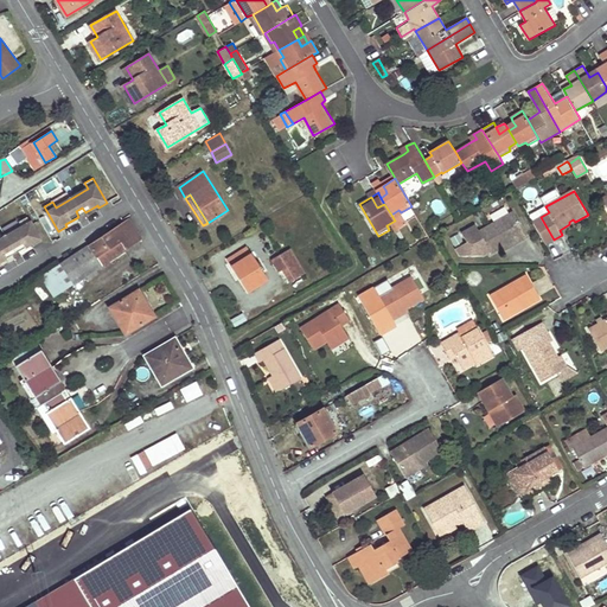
[(489,215),(492,222),(508,213),(504,208),(489,215)]
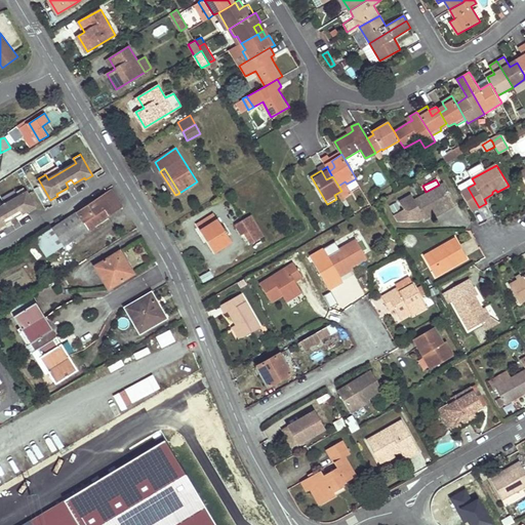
[(457,205),(445,185),(415,202),(425,218),(435,213),(439,211),(447,206),(449,209),(457,205)]
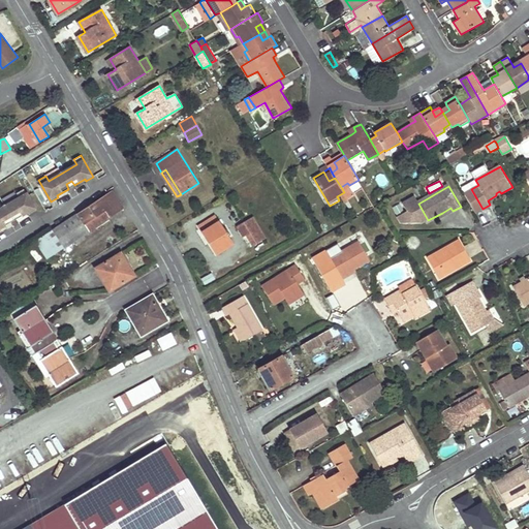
[(37,209),(25,188),(18,192),(21,197),(0,209),(0,230),(2,230),(1,228),(12,222),(10,217),(16,214),(18,219),(29,212),(30,214),(37,209)]
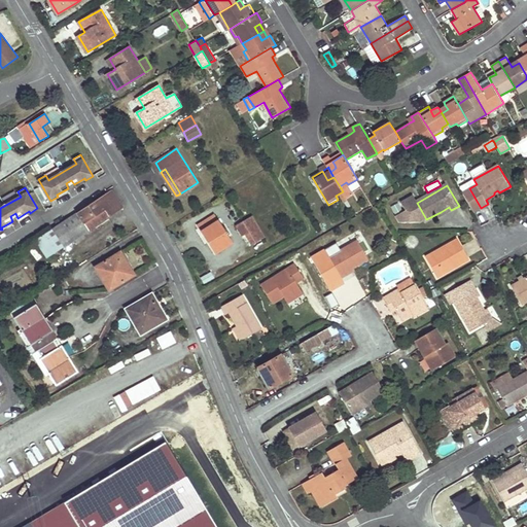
[(112,190),(55,230),(65,245),(91,229),(88,224),(92,221),(95,225),(124,207),(112,190)]
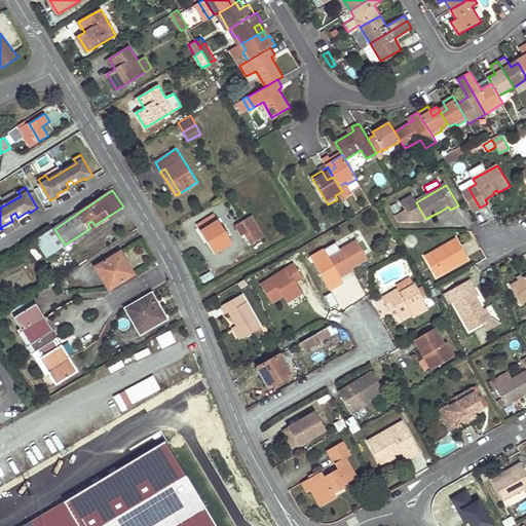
[(215,215),(199,225),(216,252),(232,241),(228,236),(222,227),(215,215)]
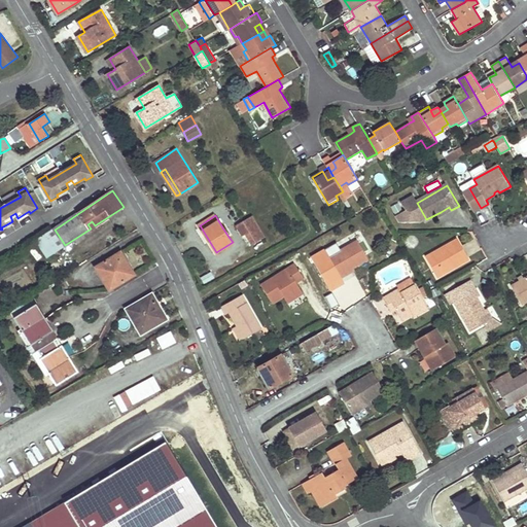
[(252,216),(237,224),(243,235),(246,234),(252,243),(264,237),(252,216)]
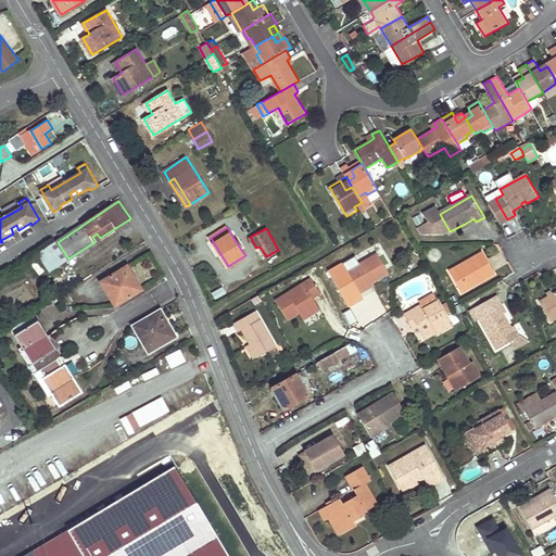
[(238,239),(235,240),(241,250),(244,249),(238,239)]
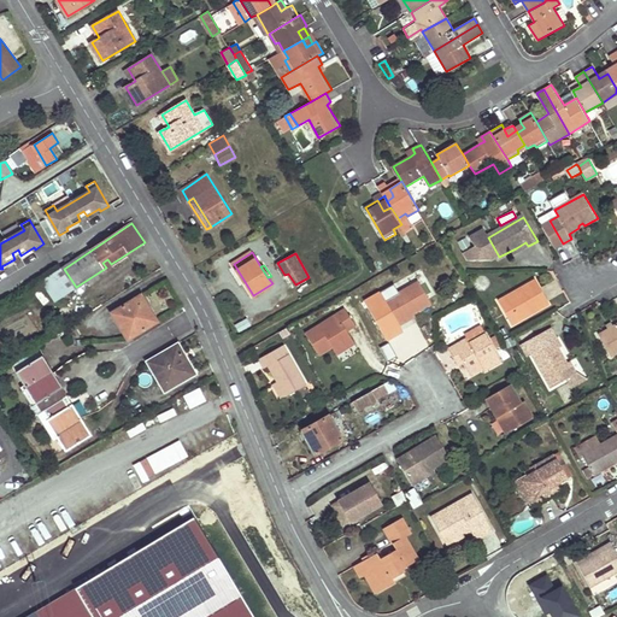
[(64,269),(45,282),(57,300),(76,287),(64,269)]
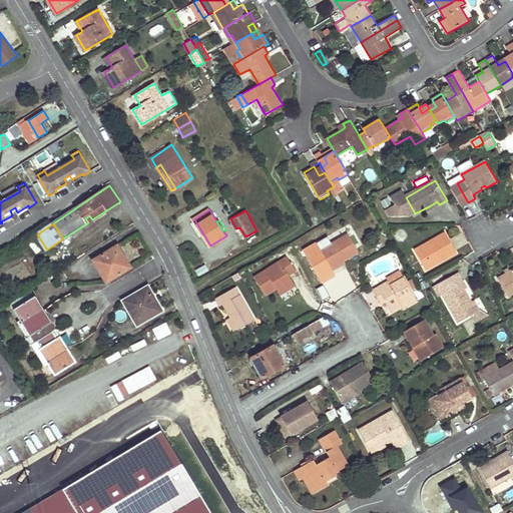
[(423,245),(415,250),(427,271),(458,252),(457,251),(449,237),(446,232),(435,239),(436,241),(425,248),(423,245)]
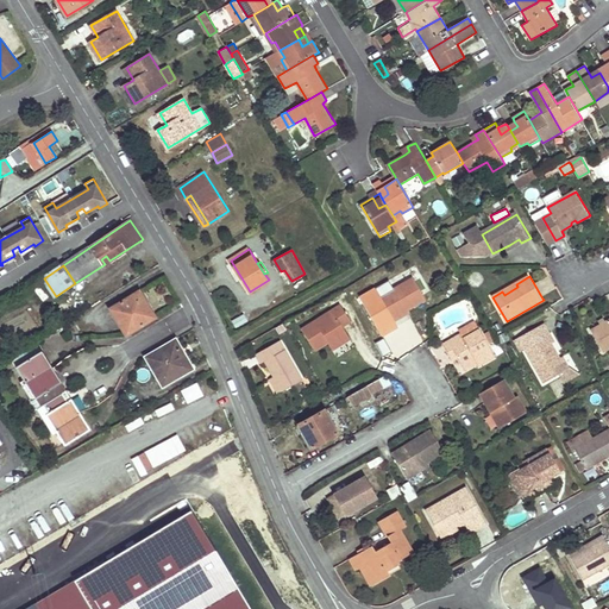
[(533,282),(542,299),(551,294),(541,277),(533,282)]
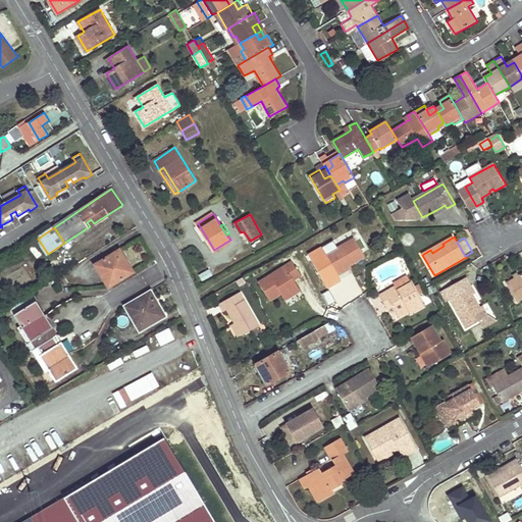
[(365,257),(355,239),(337,249),(333,242),(317,251),(321,258),(326,256),(330,263),(336,273),(350,265),(365,257)]
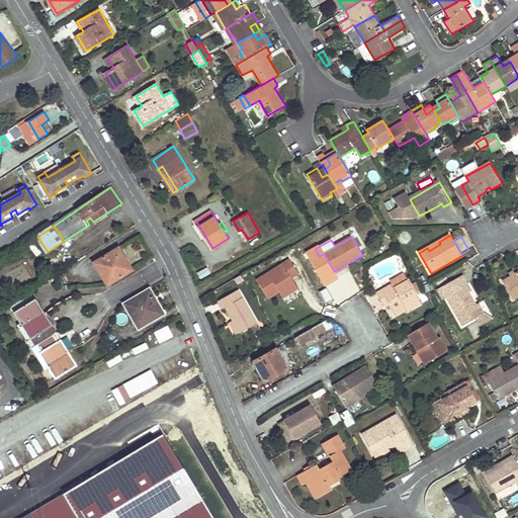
[(439,242),(427,248),(429,251),(440,244),(439,242)]
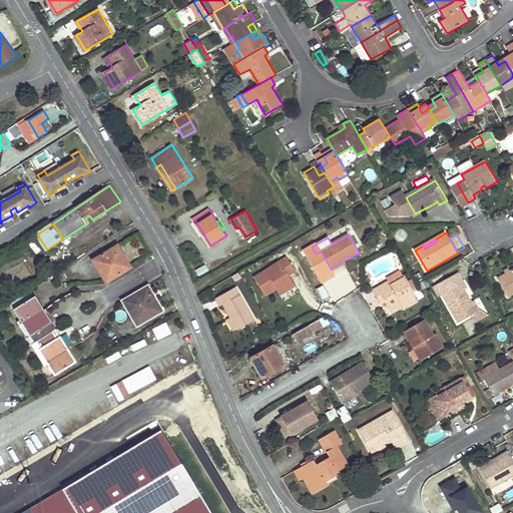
[(117,244),(93,259),(106,282),(131,268),(117,244)]
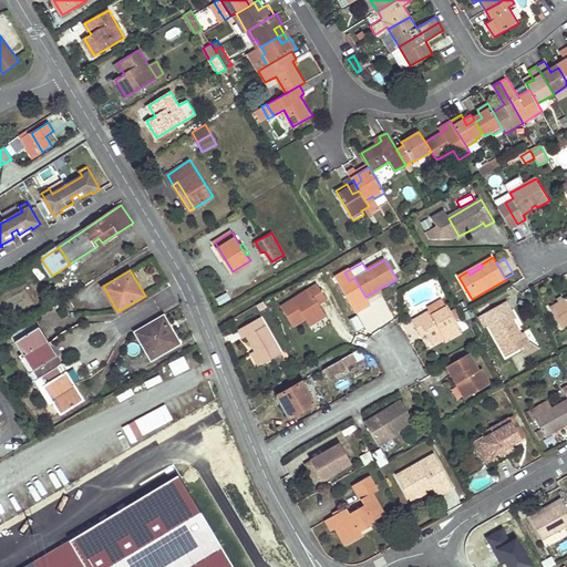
[(354,289),(359,286),(354,278),(349,280),(354,289)]
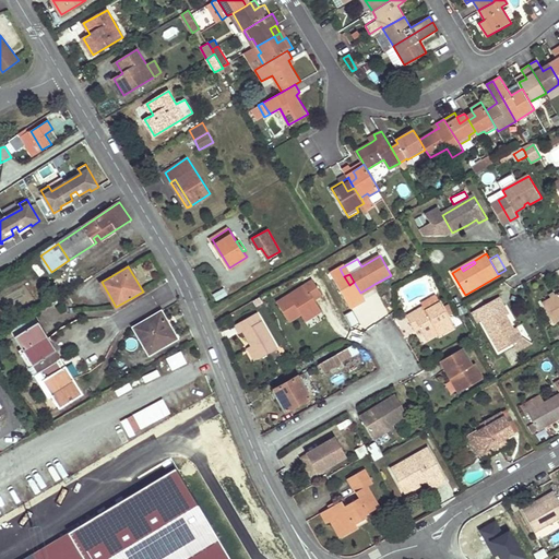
[(312,281),(275,300),(287,321),(299,314),(316,305),(313,300),(321,296),(312,281)]
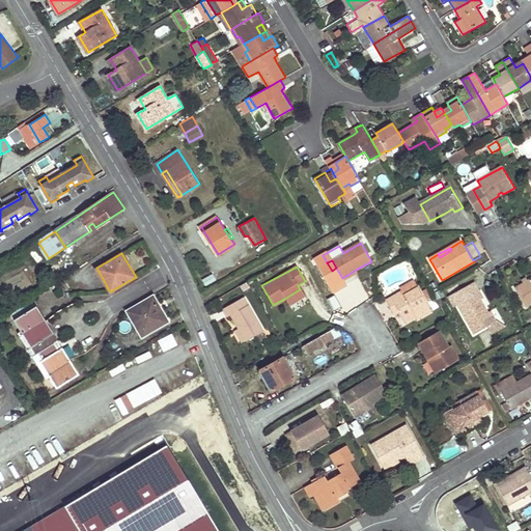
[(358,274),(356,270),(342,278),(344,282),(358,274)]
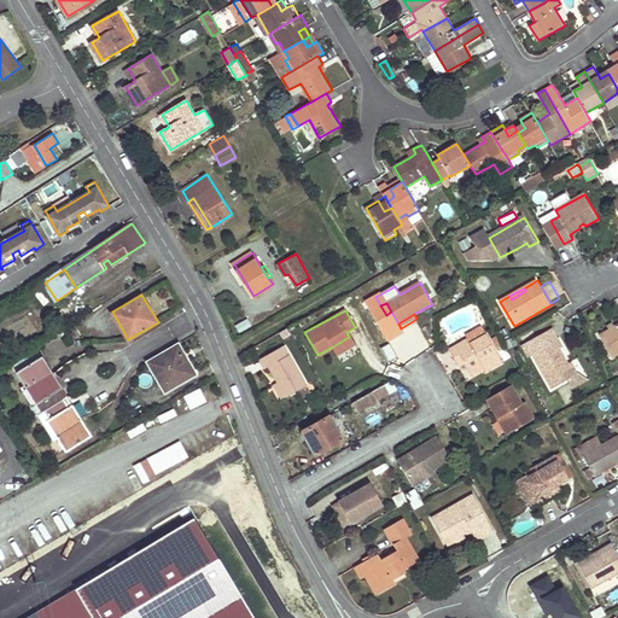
[(248,318),(237,325),(240,332),(251,325),(248,318)]
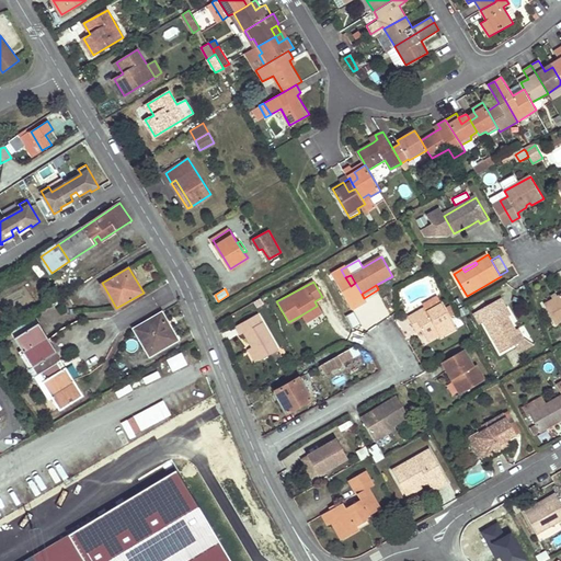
[(560,294),(545,304),(556,323),(560,320),(560,294)]
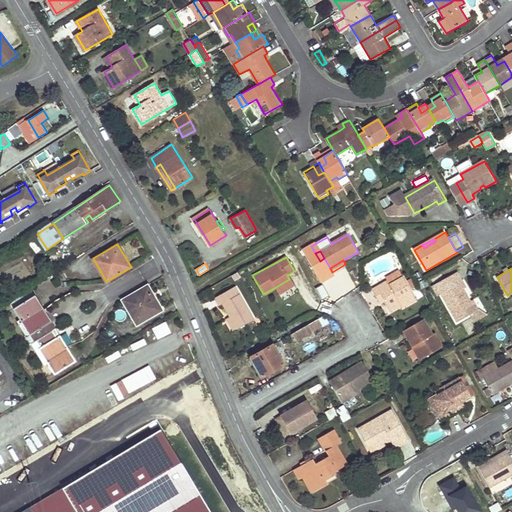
[(403,276),(400,270),(386,278),(387,280),(373,289),(376,296),(381,293),(385,300),(390,308),(400,302),(403,307),(417,299),(403,276)]
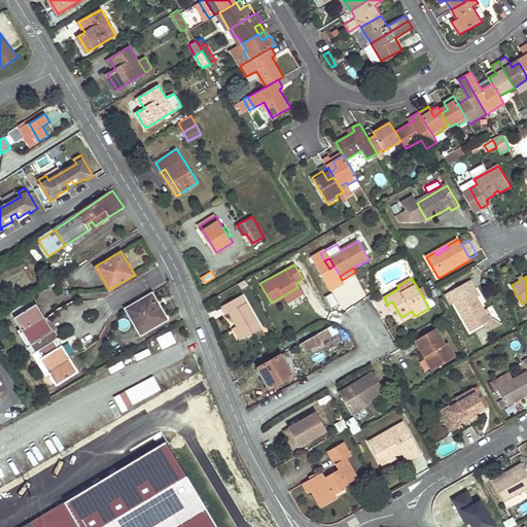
[(480,295),(471,280),(446,294),(451,304),(454,302),(471,331),(485,324),(491,320),(485,310),(478,296),(480,295)]
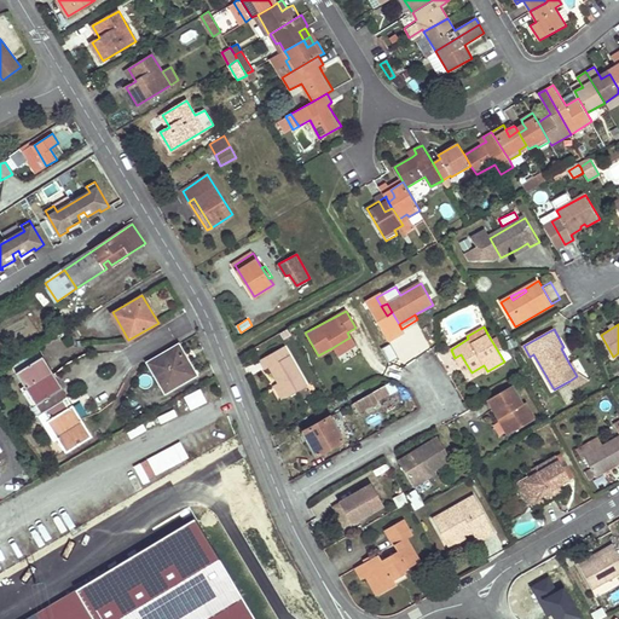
[(350,337),(331,348),(336,356),(354,346),(350,337)]
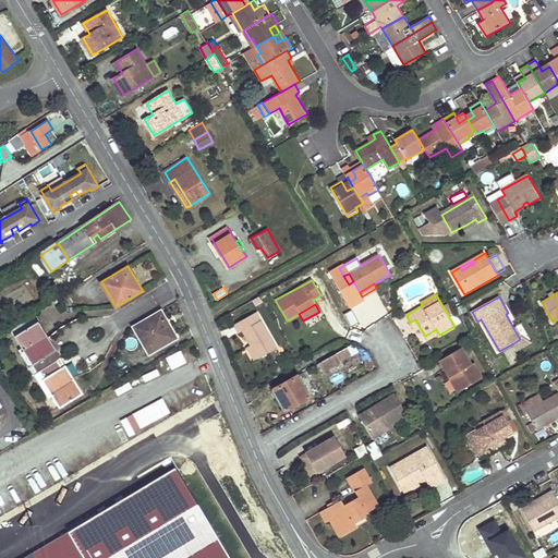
[(161,311),(133,326),(145,347),(149,343),(155,351),(178,338),(161,311)]
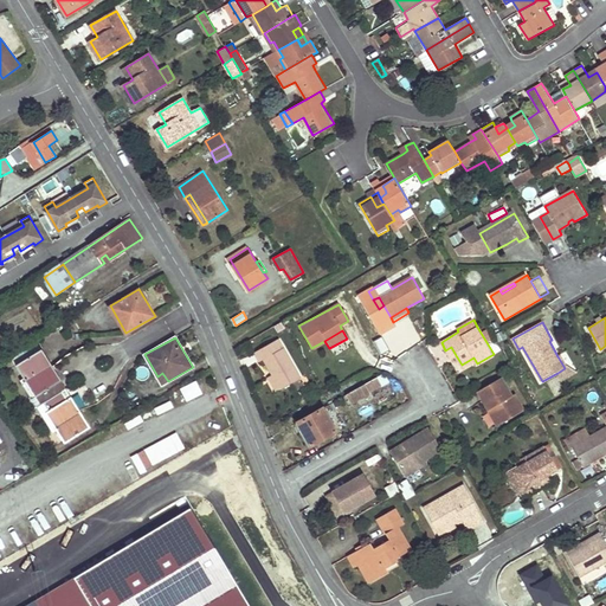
[(279,340),(256,353),(260,361),(264,359),(272,374),(279,389),(301,378),(279,340)]
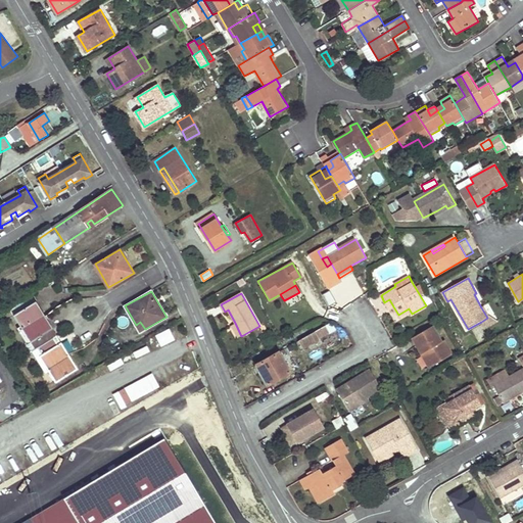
[(36,300),(13,315),(20,326),(35,348),(38,346),(53,337),(49,330),(53,328),(36,300)]
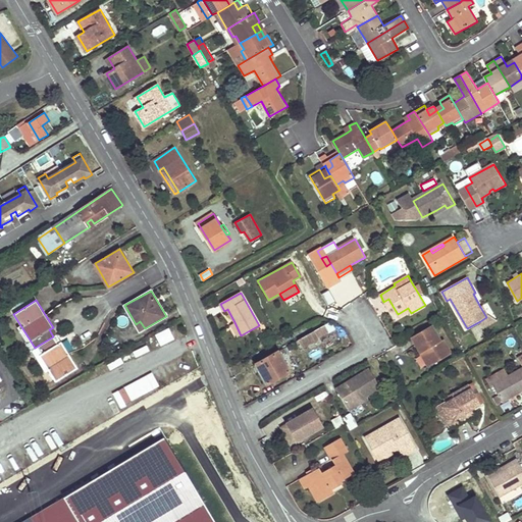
[(480,307),(486,317),(488,316),(483,305),(480,307)]
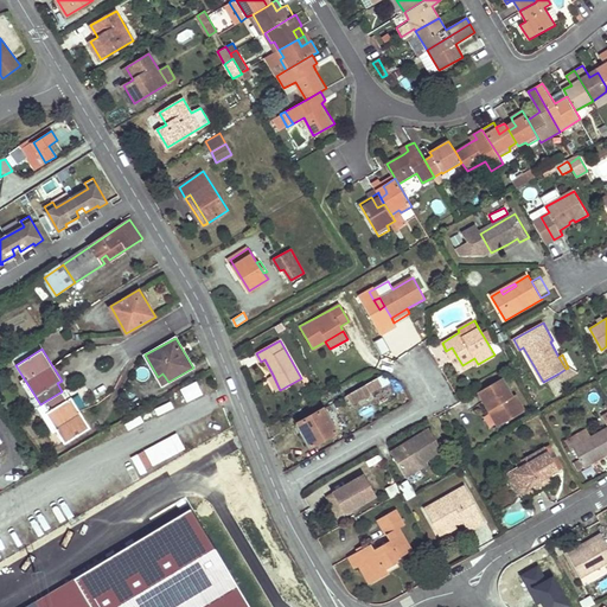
[(566,369),(558,374),(563,382),(577,374),(568,368),(566,369)]
